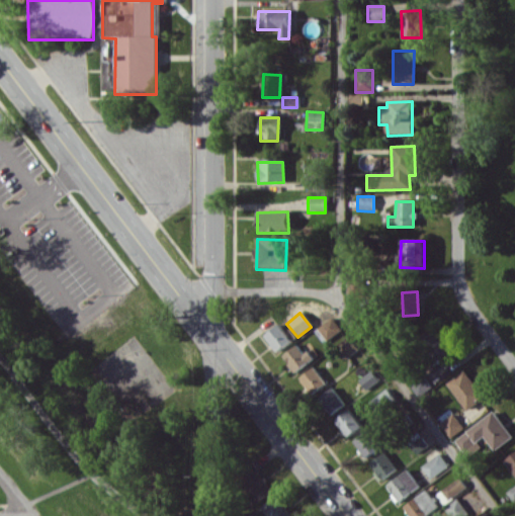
[(339,333),(332,319),(317,328),(324,341),(339,333)]
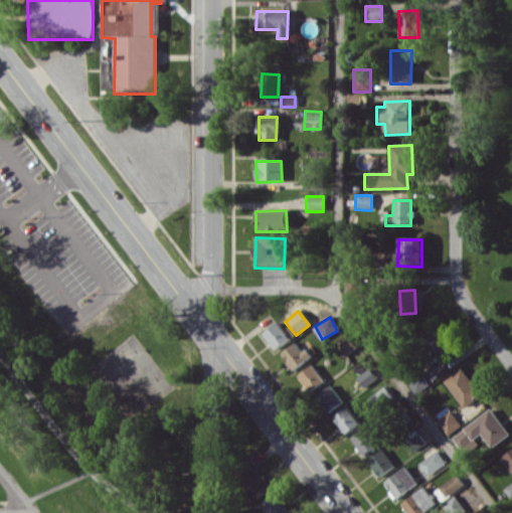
[(288,341),(277,323),(261,333),(272,351),(288,341)]
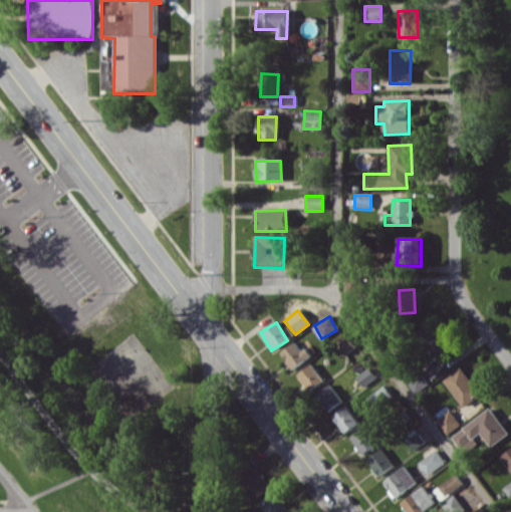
[(416,340),(429,361),(443,352),(430,331),(416,340)]
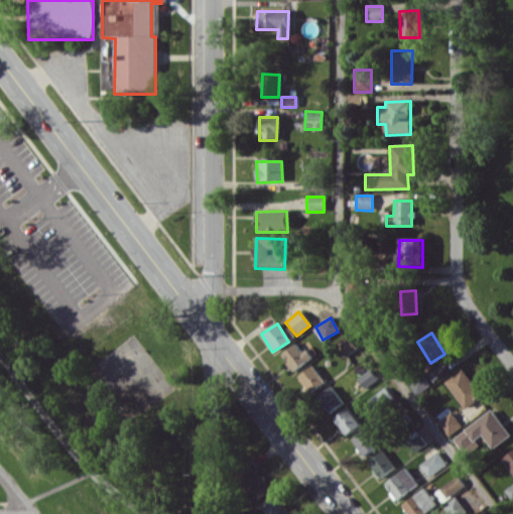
[(355,350),(346,338),(335,347),(343,358),(355,350)]
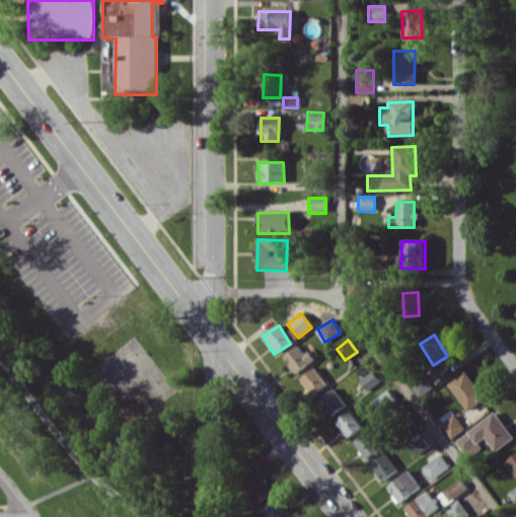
[(310,363),(300,346),(282,356),(292,374),(310,363)]
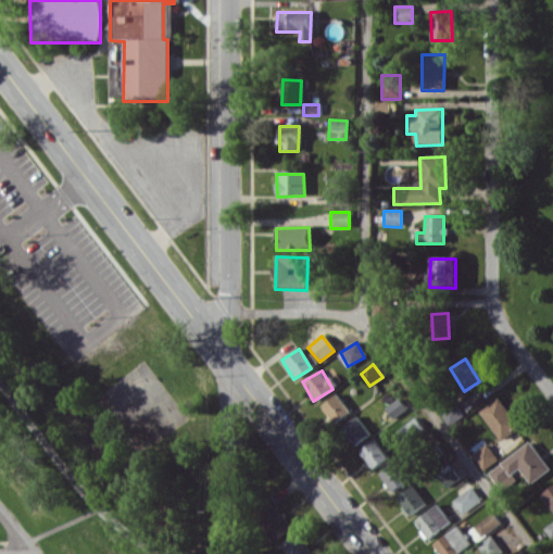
[(319,407),(334,425),(349,413),(335,394),(319,407)]
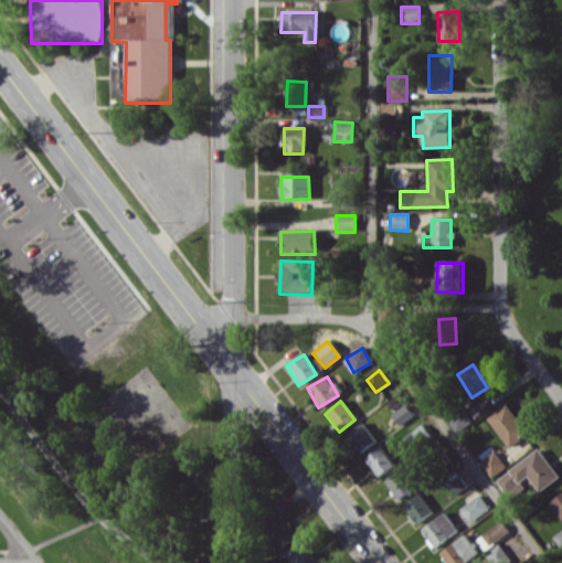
[(398,427),(412,417),(403,405),(389,415),(398,427)]
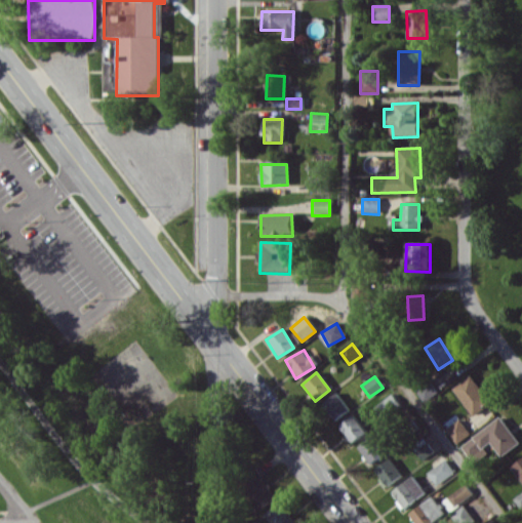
[(451,390),(470,415),(488,403),(470,376),(451,390)]
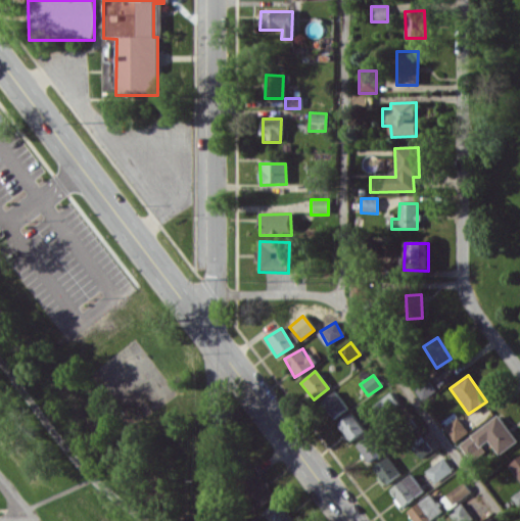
[(332,420),(346,410),(333,392),(319,404),(332,420)]
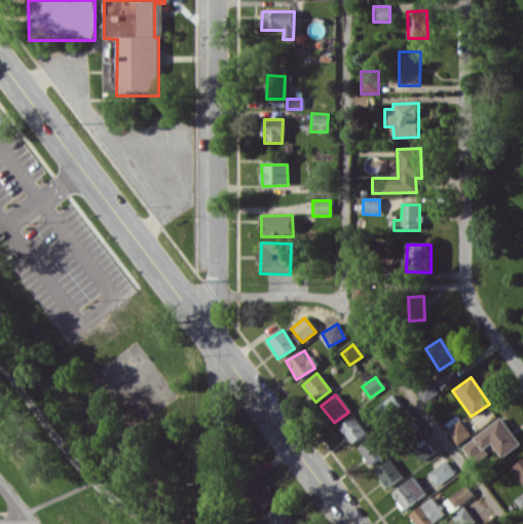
[(401,410),(393,396),(376,406),(384,419),(401,410)]
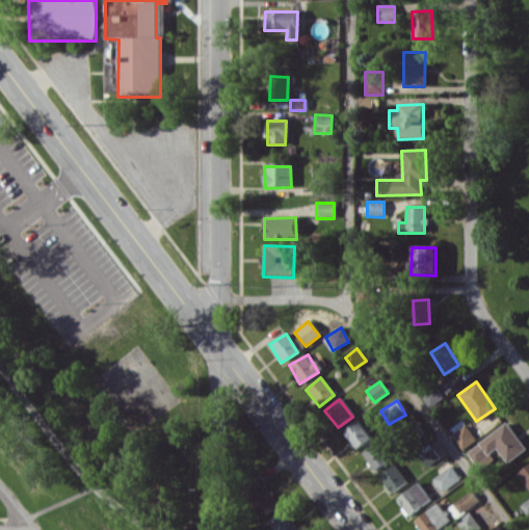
[(342,432),(354,450),(369,440),(356,422),(342,432)]
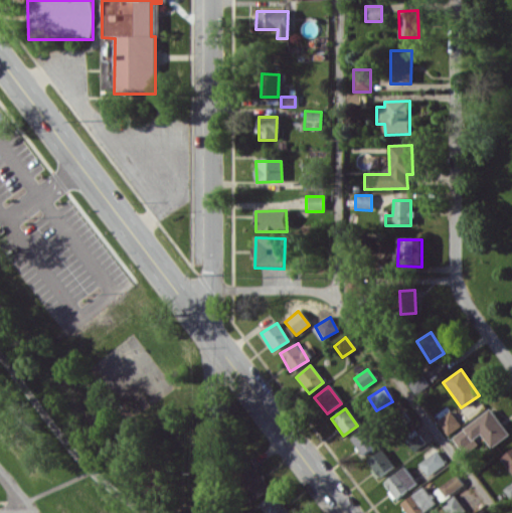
[(450,438),(461,454),(483,439),(490,449),(508,436),(490,409),(450,438)]
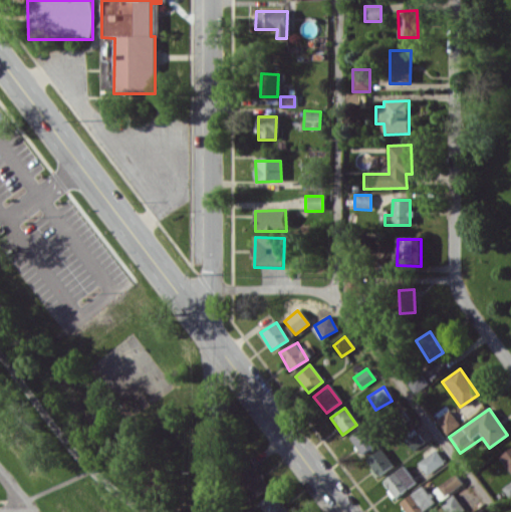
[(435,421),(445,436),(459,426),(448,412),(435,421)]
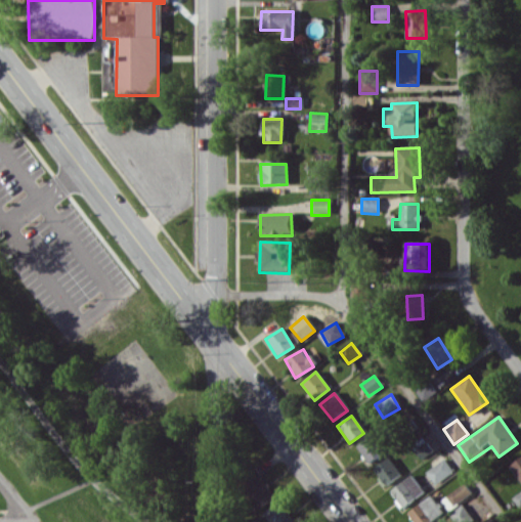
[(355,447),(367,465),(383,453),(371,436),(355,447)]
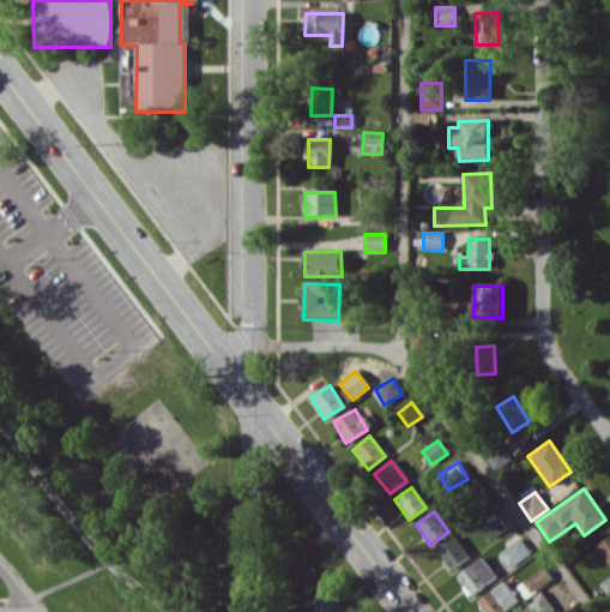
[(609,567),(609,535),(595,547),(609,567)]
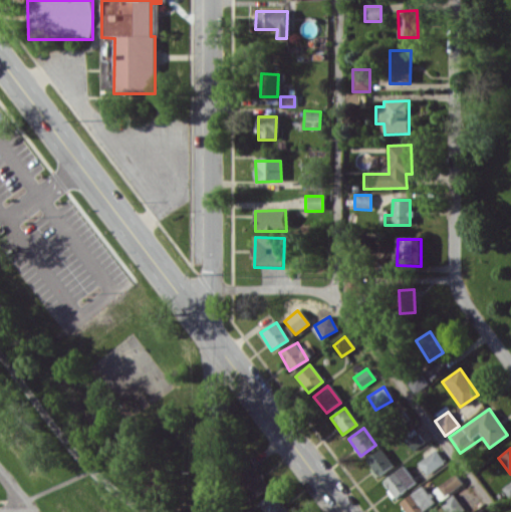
[(377,477),(392,467),(379,450),(365,460),(377,477)]
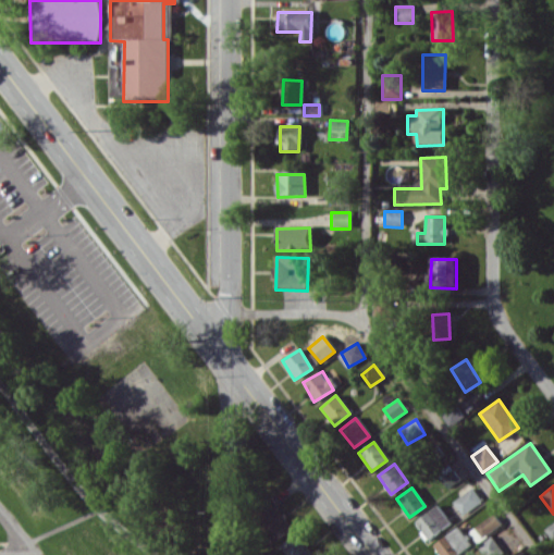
[(480,503),(471,489),(451,502),(460,516),(480,503)]
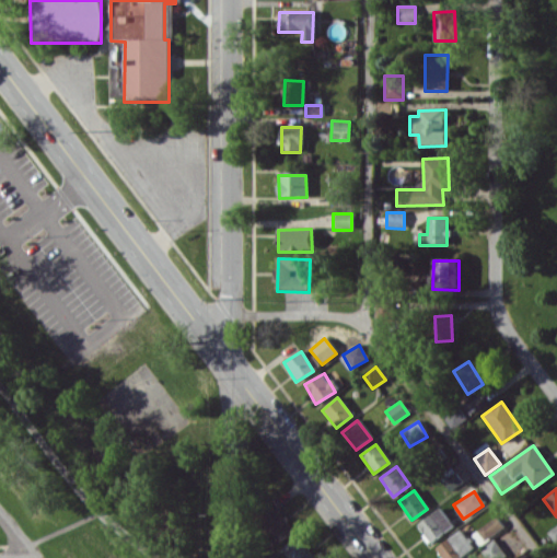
[(293,532),(274,509),(256,524),(275,547),(293,532)]
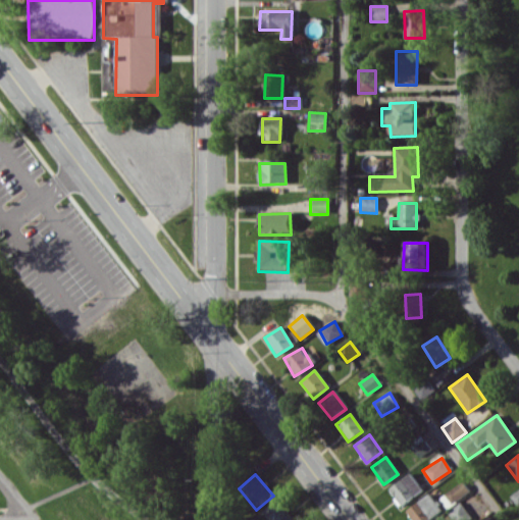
[(421,492),(410,475),(386,488),(398,507),(421,492)]
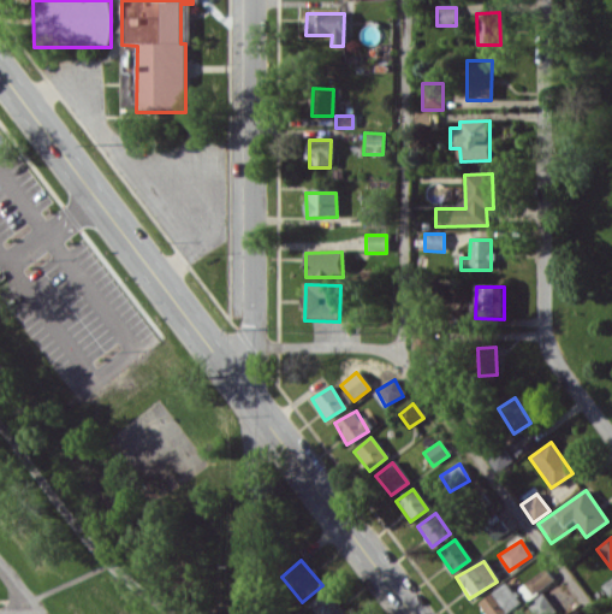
[(526,602),(553,580),(544,568),(516,590),(526,602)]
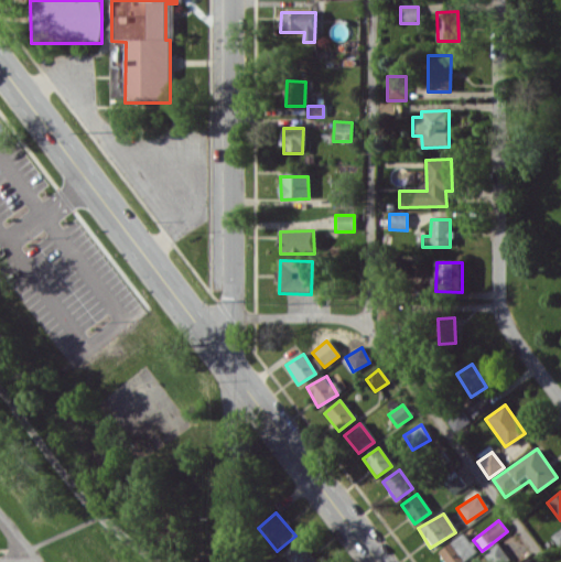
[(464,561),(476,552),(463,535),(437,553),(442,561),(464,561)]
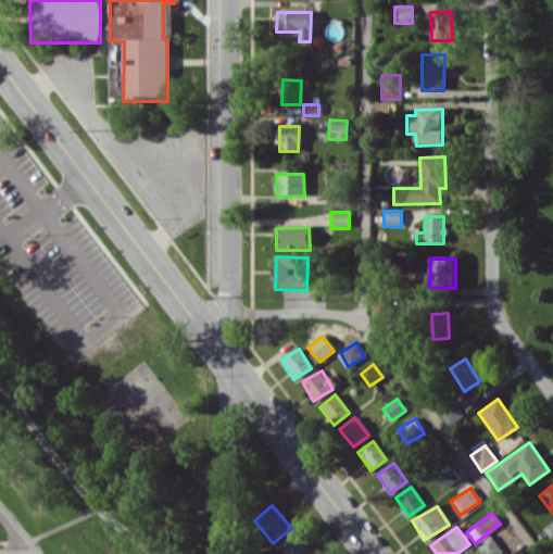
[(278,546),(283,553),(309,553),(293,534),(278,546)]
